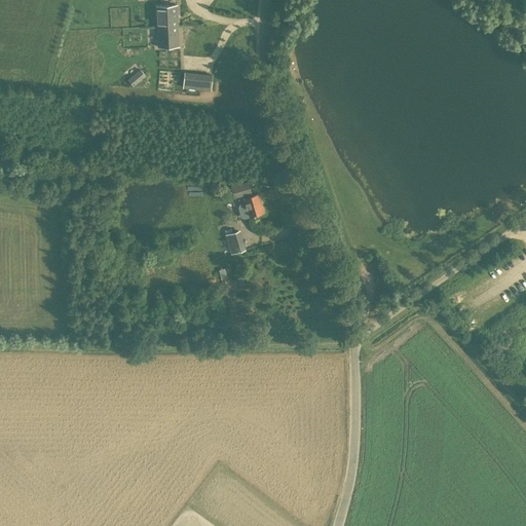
[(156,6),(157,27),(178,26),(177,5),(156,6)]
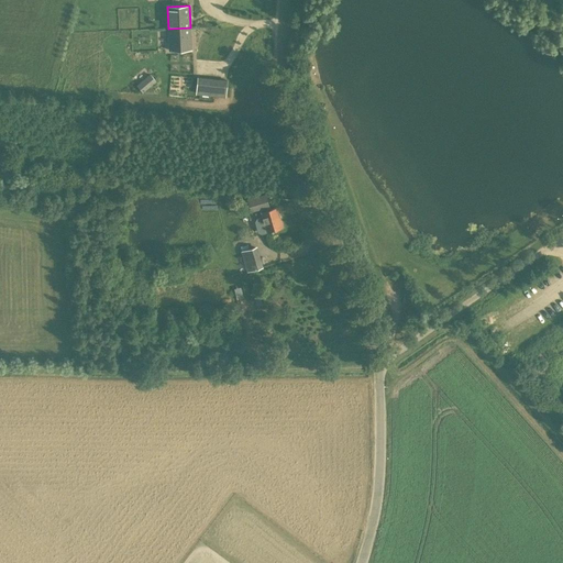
[(191,50),(190,28),(168,29),(169,51),(191,50)]
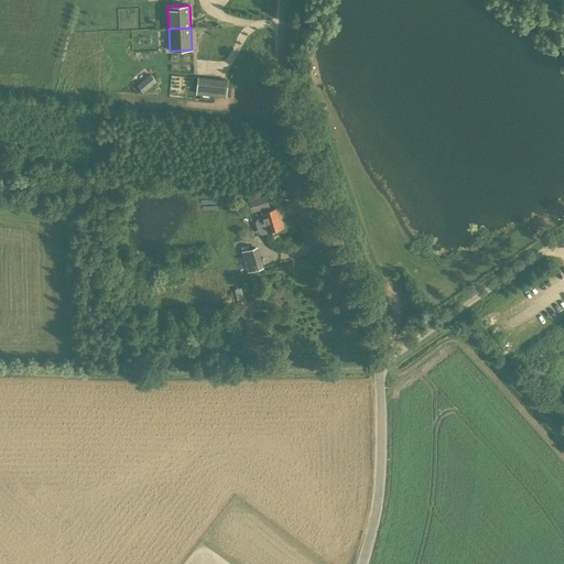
[(136,85),(142,93),(156,80),(150,73),(136,85)]
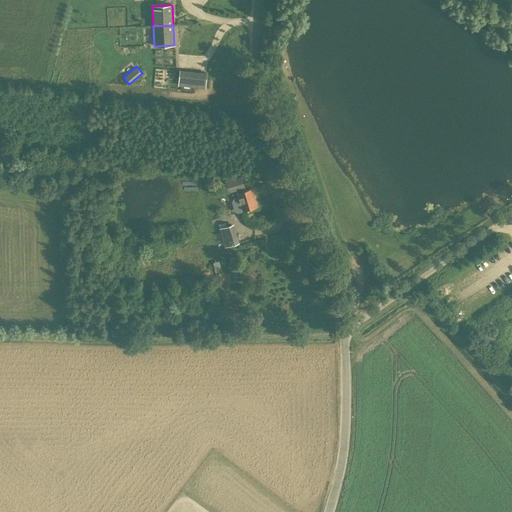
[(204,87),(206,73),(180,71),(178,85),(204,87)]
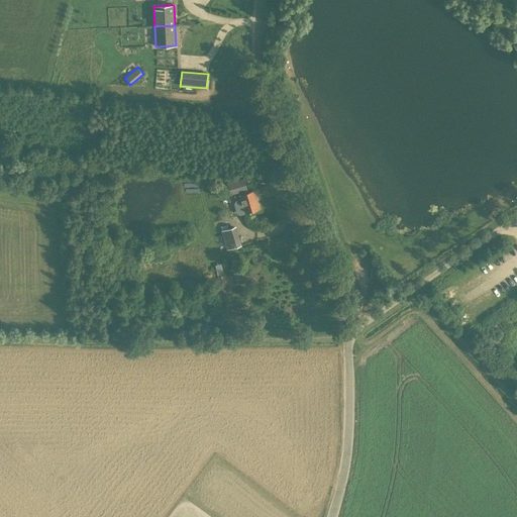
[(253,191),(248,192),(243,178),(226,183),(229,195),(238,192),(240,199),(235,200),(233,203),(236,213),(239,214),(244,213),(259,209),(253,191)]
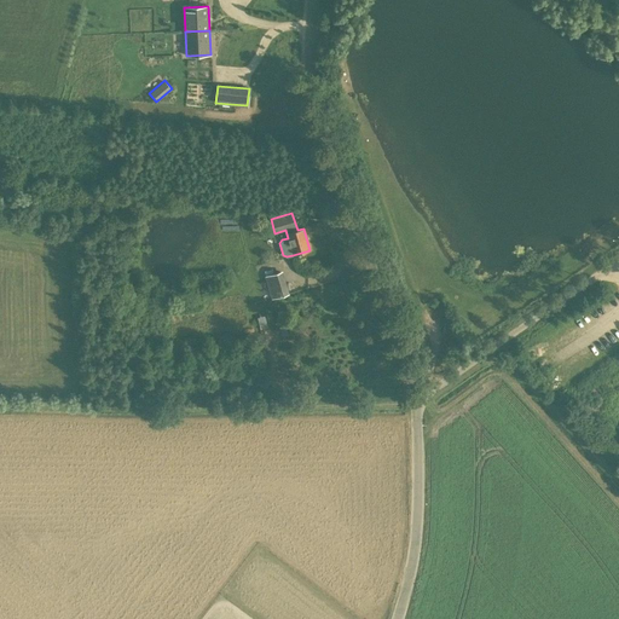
[(281,272),(266,276),(272,298),(287,294),(281,272)]
